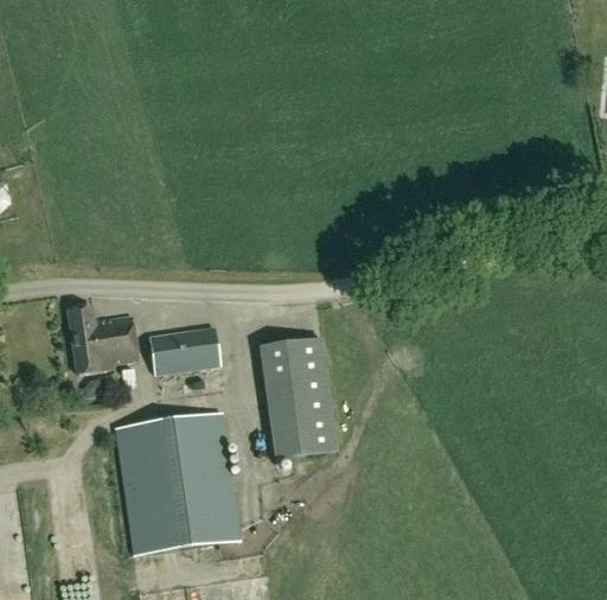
[(0,202),(14,196),(6,177),(0,179),(0,202)]
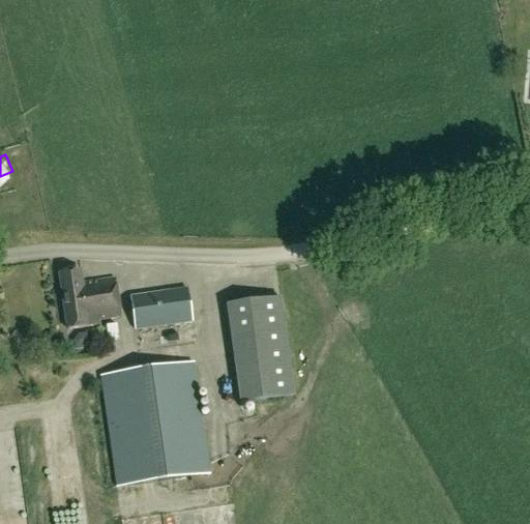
[(81,278),(79,264),(59,267),(66,324),(98,320),(97,314),(119,311),(114,273),(81,278)]
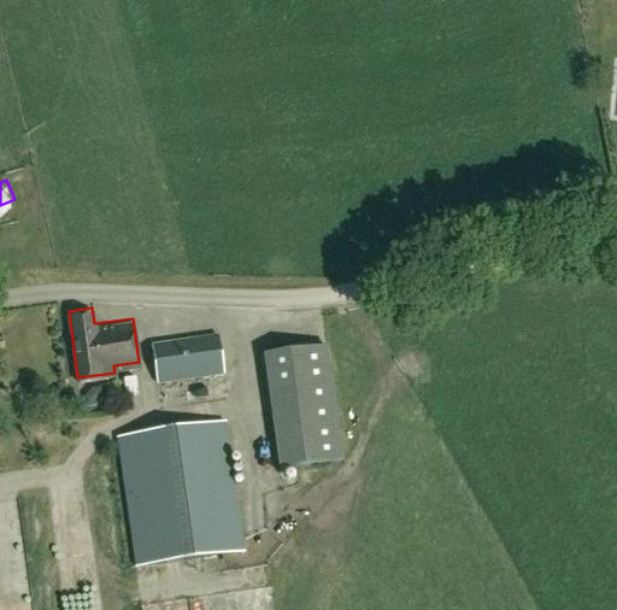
[(157,377),(223,368),(217,329),(152,340),(157,377)]
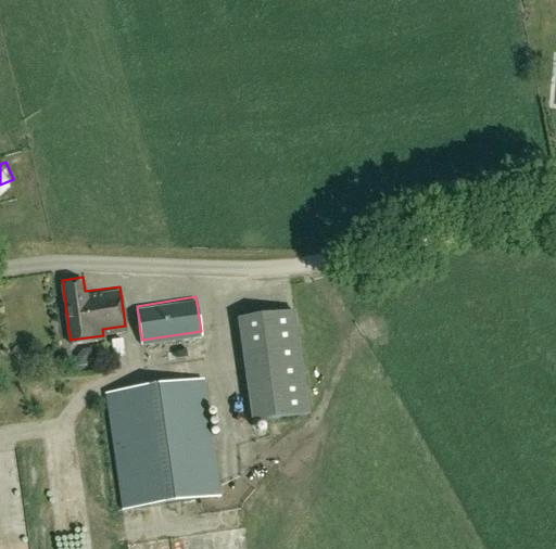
[(251,416),(307,408),(293,306),(237,314),(251,416)]
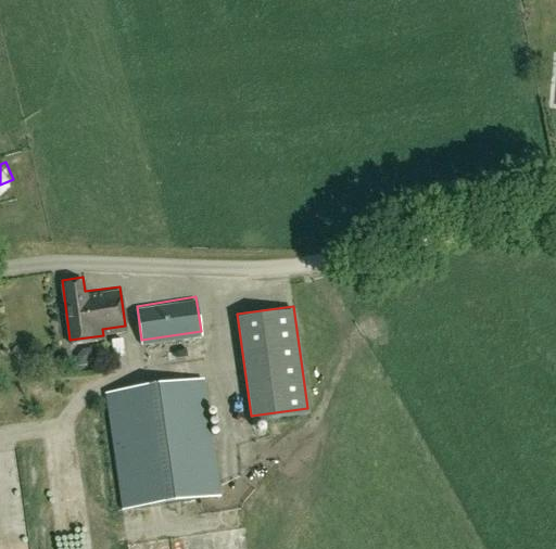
[(123,505),(219,490),(202,374),(105,388),(123,505)]
